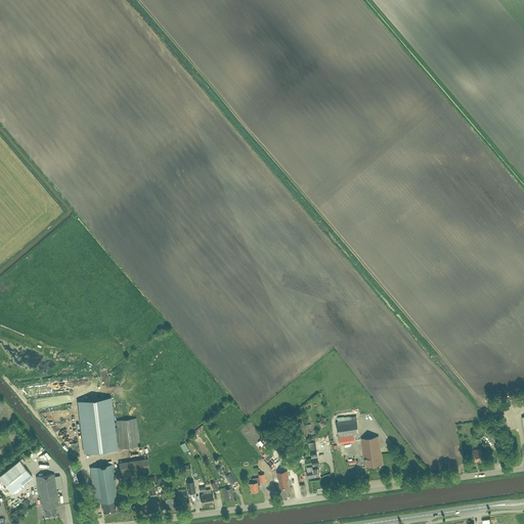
[(117,432),(117,427),(114,427),(110,397),(78,400),(84,452),(116,448),(114,432),(117,432)]
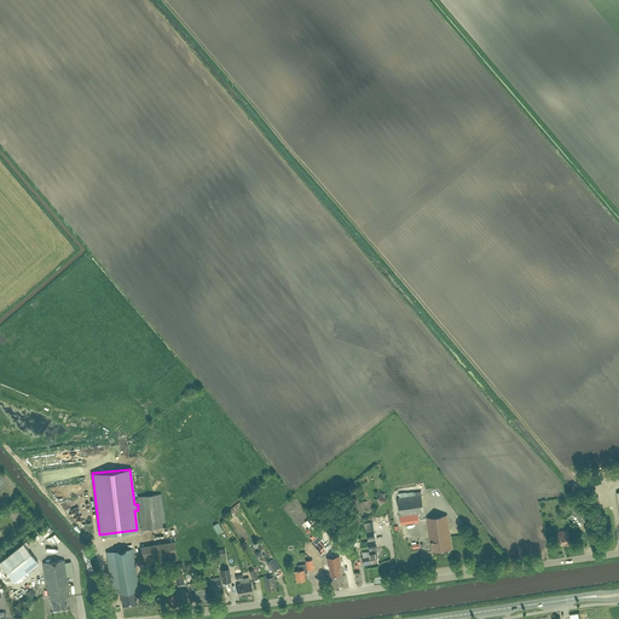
[(138,504),(138,510),(140,530),(165,527),(161,493),(137,497),(138,504)]
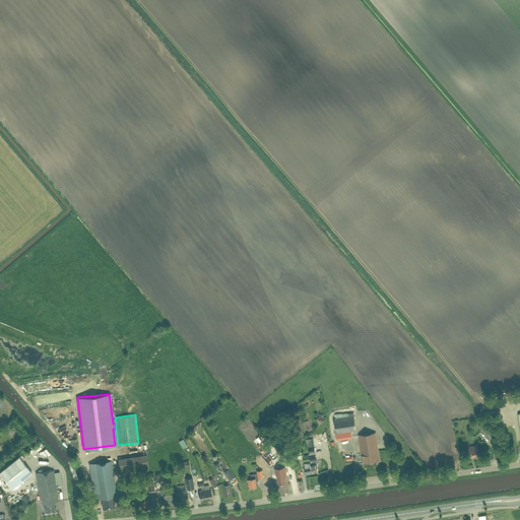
[(351,432),(355,431),(353,415),(333,417),(335,434),(351,432)]
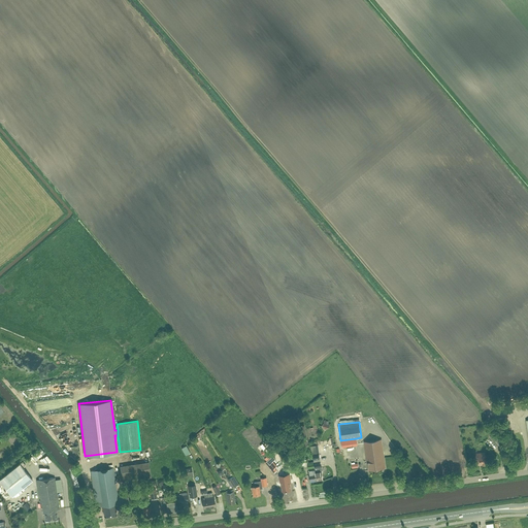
[(284,443),(290,439),(287,433),(281,437),(284,443)]
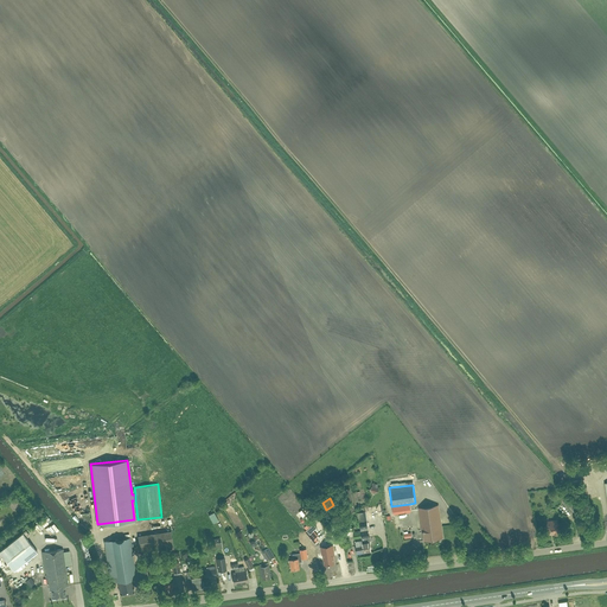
[(574,515),(580,509),(572,500),(566,505),(570,510),(569,511),(570,513),(572,512),(574,515)]
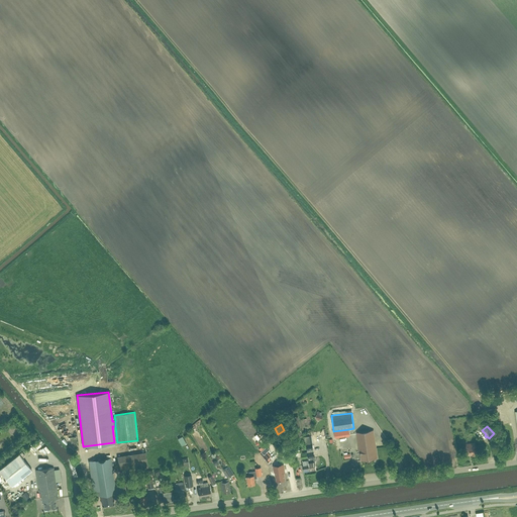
[(349,429),(333,431),(334,437),(338,436),(338,437),(346,436),(346,435),(350,434),(349,429)]
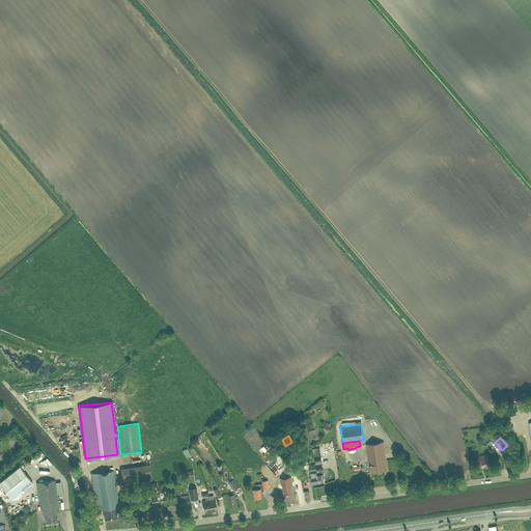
[(371,472),(387,470),(383,442),(366,444),(368,464),(369,464),(370,470),(371,470),(371,472)]
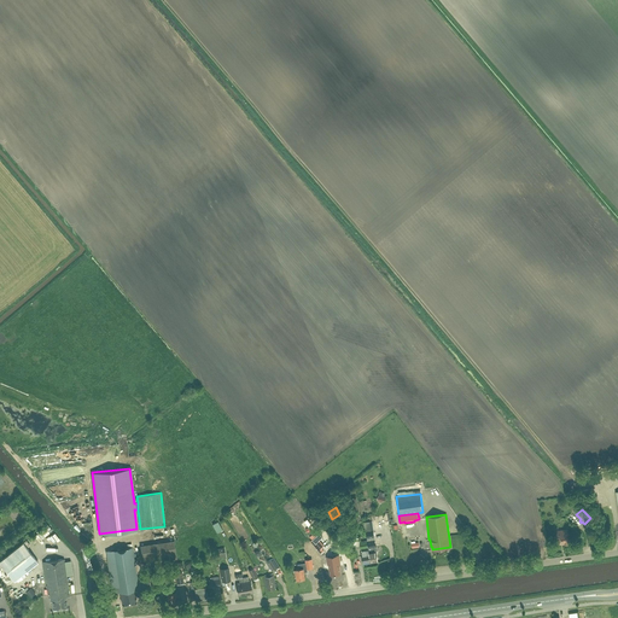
[(217,522),(213,524),(216,532),(222,529),(217,522)]
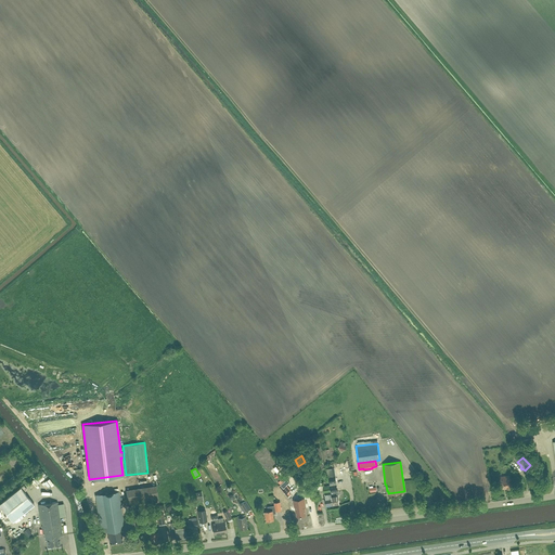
[(40,481),(38,483),(34,476),(30,477),(36,486),(46,479),(41,472),(36,474),(40,481)]
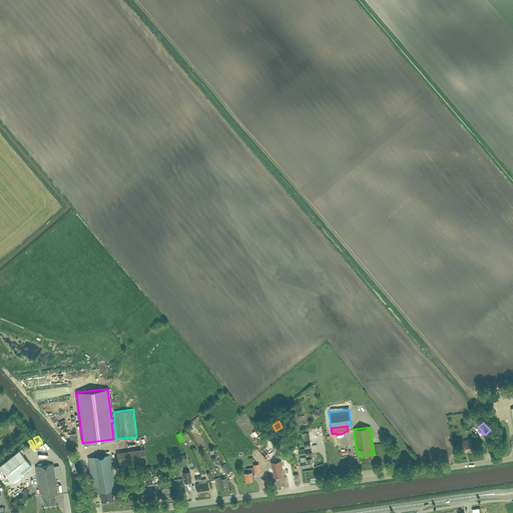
[(305,449),(307,466),(314,465),(312,456),(313,456),(312,454),(310,439),(304,440),(305,449)]
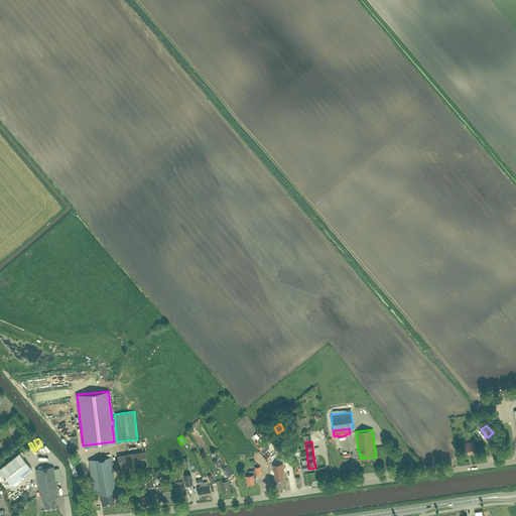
[(472,454),(476,453),(475,444),(474,444),(474,441),(465,442),(465,445),(466,453),(471,453),(472,454)]
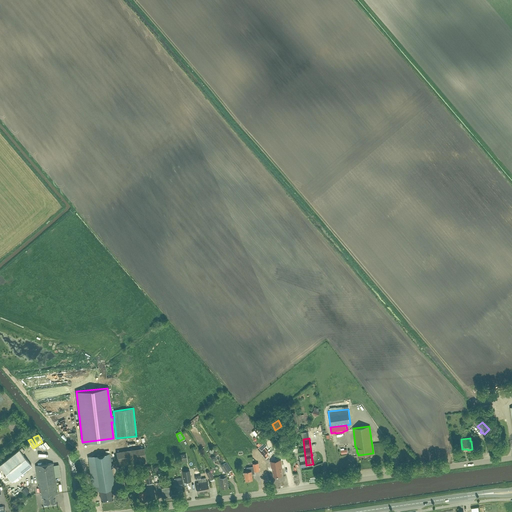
[(265,441),(257,448),(261,451),(264,455),(268,452),(264,448),(268,445),(265,441)]
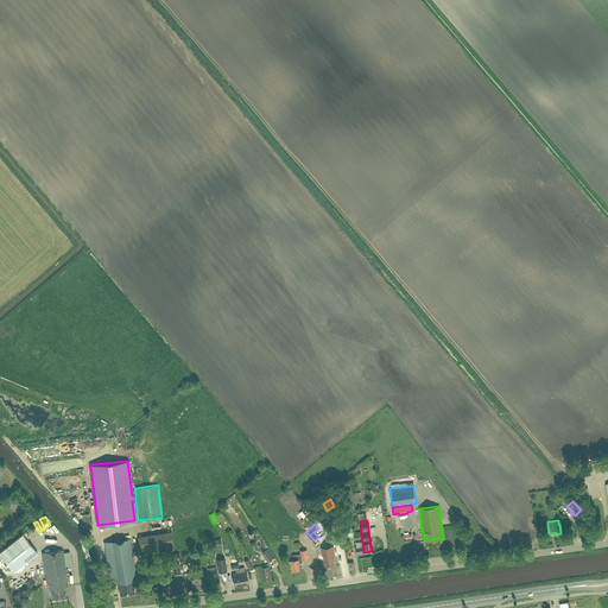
[(361,532),(360,532),(354,532),(356,544),(355,544),(358,553),(363,552),(361,532)]
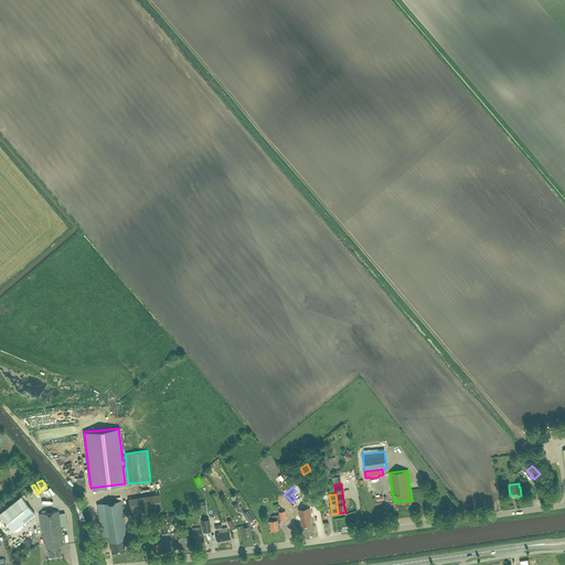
[(0,512),(0,514),(13,531),(34,513),(21,496),(0,512)]
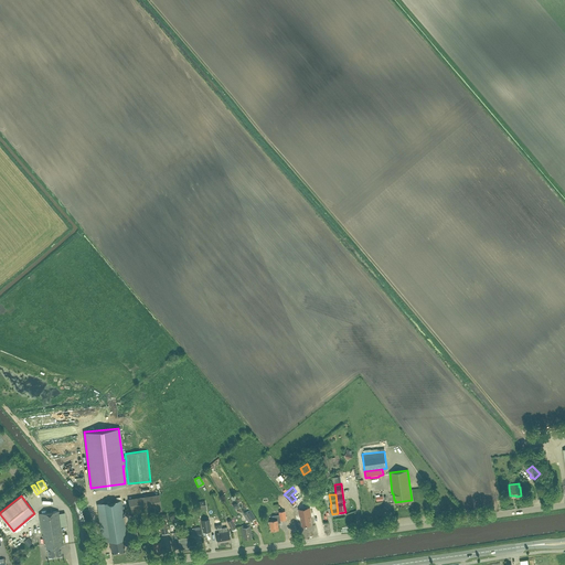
[(96,503),(102,536),(105,536),(106,541),(109,541),(112,552),(125,551),(123,539),(126,539),(120,500),(96,503)]
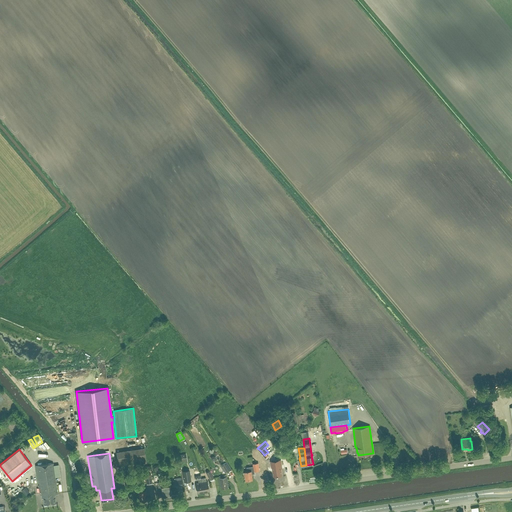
[(233,460),(233,464),(241,463),(240,456),(238,456),(239,459),(233,460)]
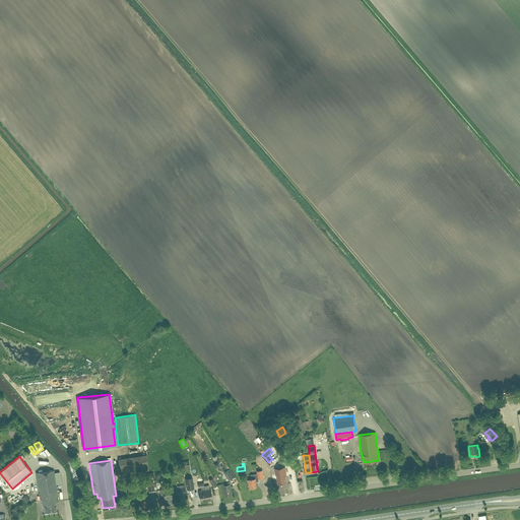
[(285,466),(275,468),(276,474),(277,474),(278,483),(286,481),(284,472),(285,472),(285,466)]
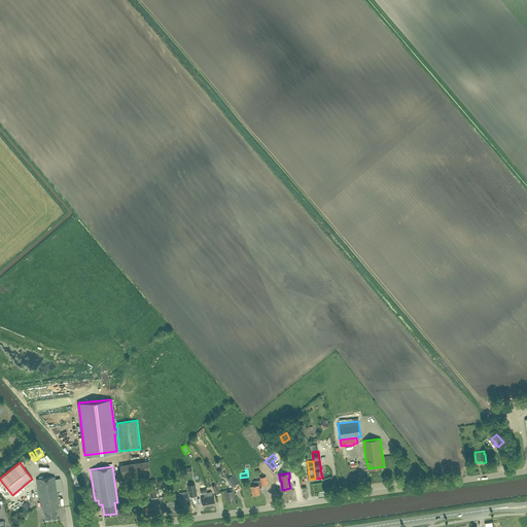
[(56,508),(60,508),(55,476),(36,479),(41,507),(42,507),(43,513),(44,513),(45,519),(58,517),(56,508)]
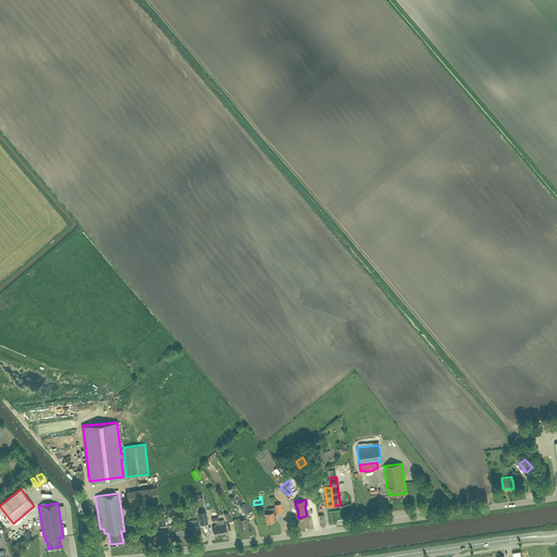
[(245,515),(248,512),(251,510),(246,503),(239,507),(245,515)]
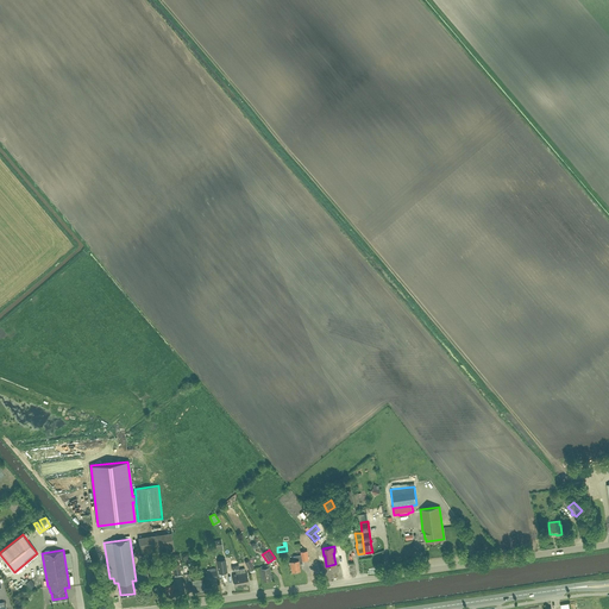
[(293,571),(300,570),(299,560),(302,559),(302,560),(308,559),(307,551),(301,551),(301,554),(294,556),(294,560),(292,560),(292,562),(290,562),(290,565),(292,565),(293,571)]
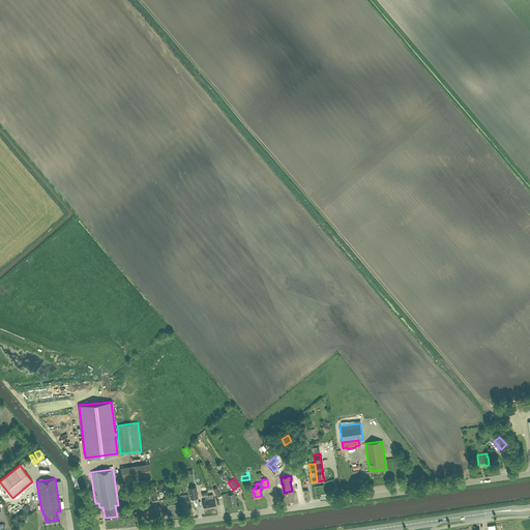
[(188,488),(190,499),(198,498),(196,486),(188,488)]
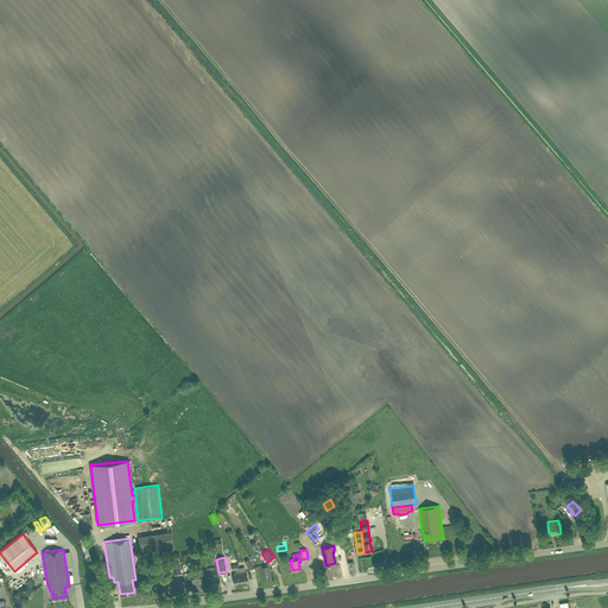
[(241,584),(238,568),(238,564),(232,565),(232,570),(235,569),(235,572),(233,574),(234,586),(241,584)]
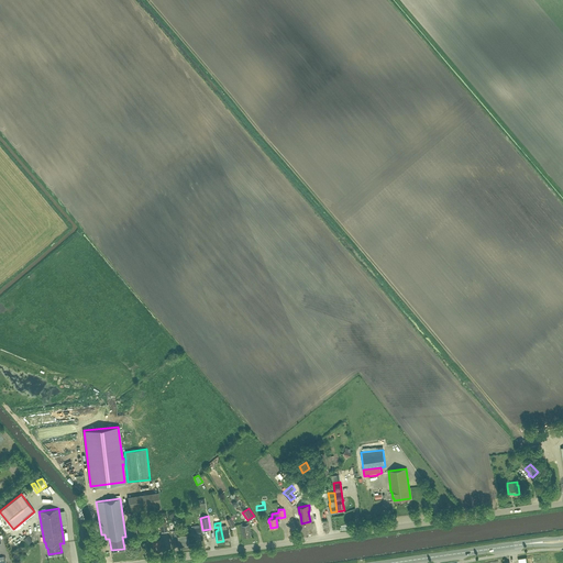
[(240,523),(243,537),(250,536),(251,536),(252,534),(251,532),(250,531),(249,531),(249,528),(250,528),(249,522),(244,523),(245,525),(242,526),(242,523),(240,523)]
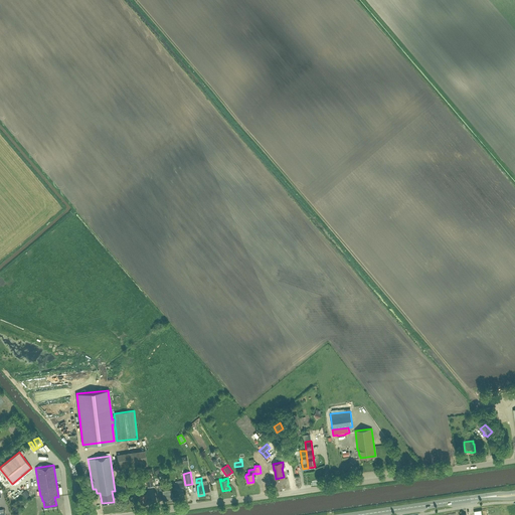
[(176,483),(173,484),(174,490),(183,488),(182,482),(182,480),(176,481),(176,483)]
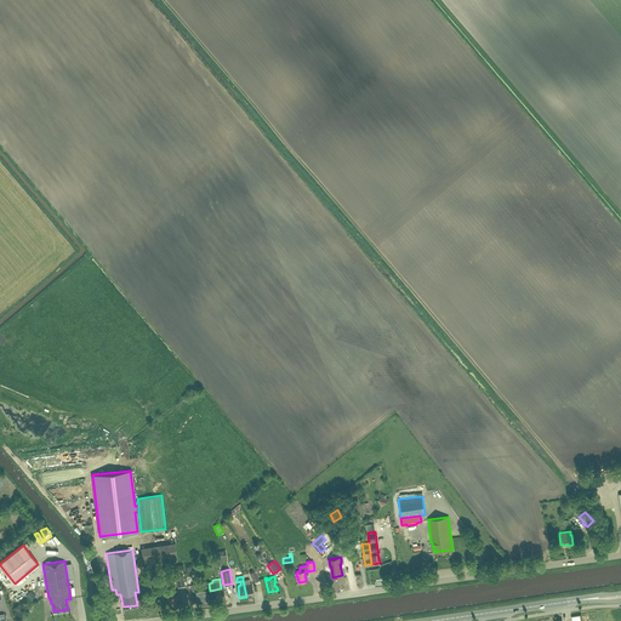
[(246,597),(254,596),(251,584),(250,584),(249,579),(243,580),(246,597)]
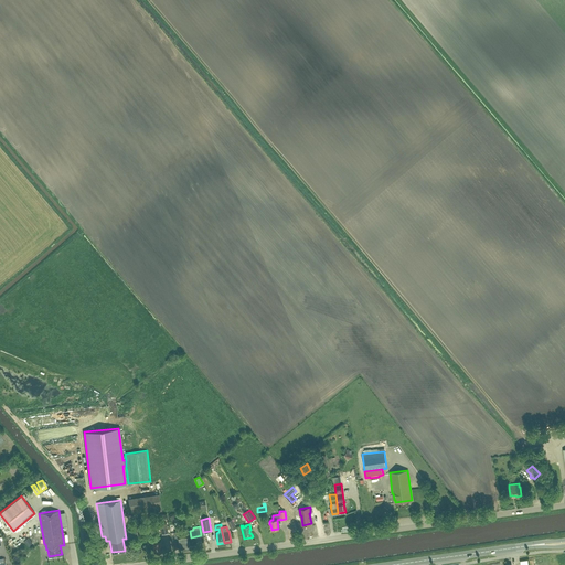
[(179,548),(189,546),(188,535),(183,535),(182,531),(174,532),(174,536),(177,536),(179,548)]
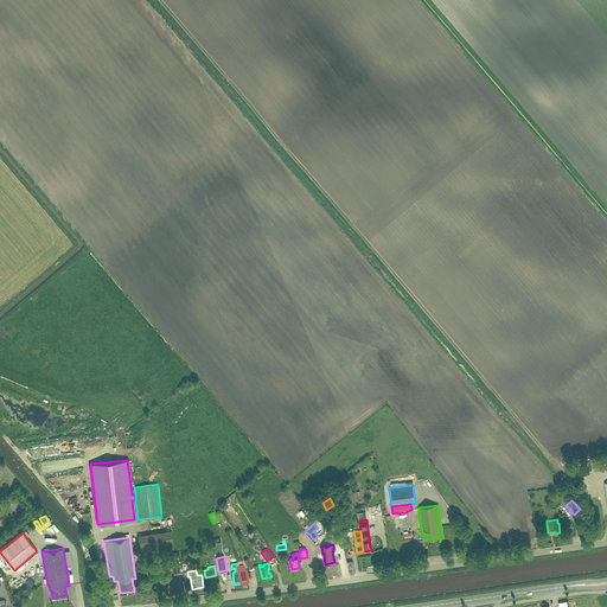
[(173,586),(176,586),(174,581),(172,581),(172,577),(163,580),(165,593),(174,592),(173,586)]
